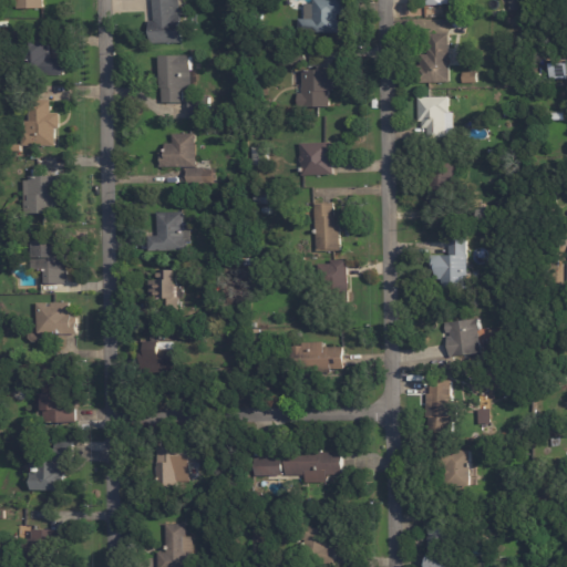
[(47,0),(47,10),(21,10),(21,0),(47,0)]
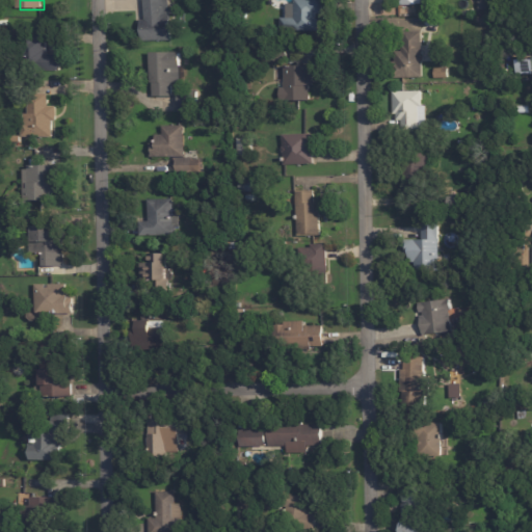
[(168,0),(169,22),(170,42),(141,43),(140,21),(145,21),(144,0),(168,0)]
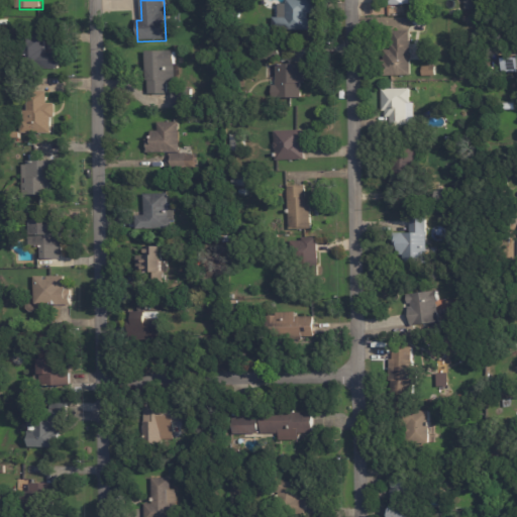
[(313,0),(312,15),(307,14),(307,32),(282,31),(283,28),(270,27),(270,18),(277,18),(277,5),(285,5),(285,0),(313,0)]
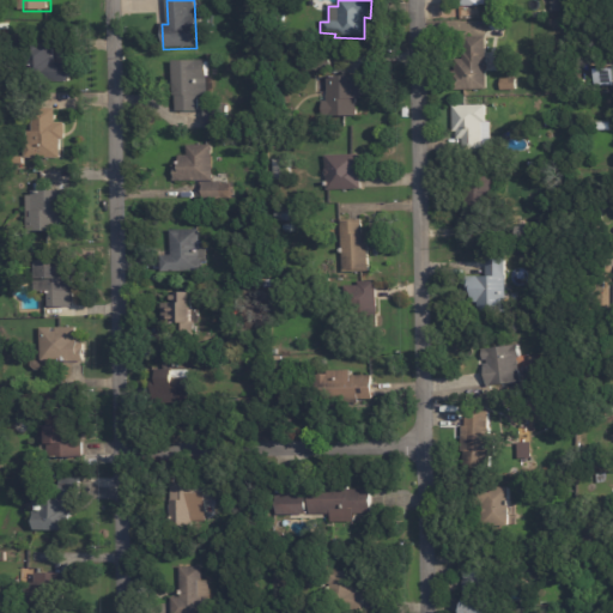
[(562,0),(563,13),(551,13),(551,0),(562,0)]
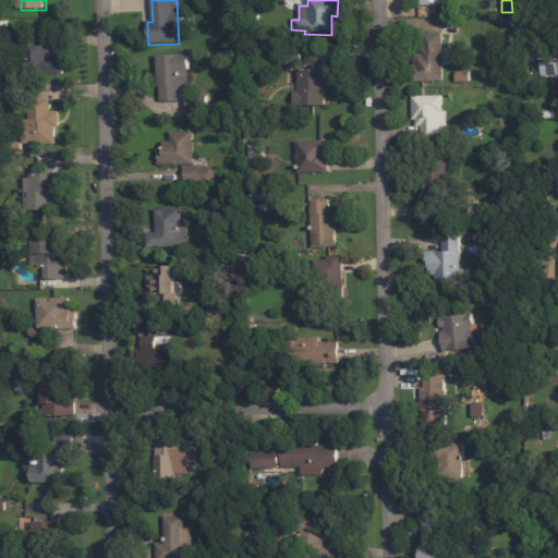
[(443,49),(443,83),(412,83),(412,69),(415,69),(414,56),(421,56),(421,47),(424,47),(424,35),(443,35),(443,49)]
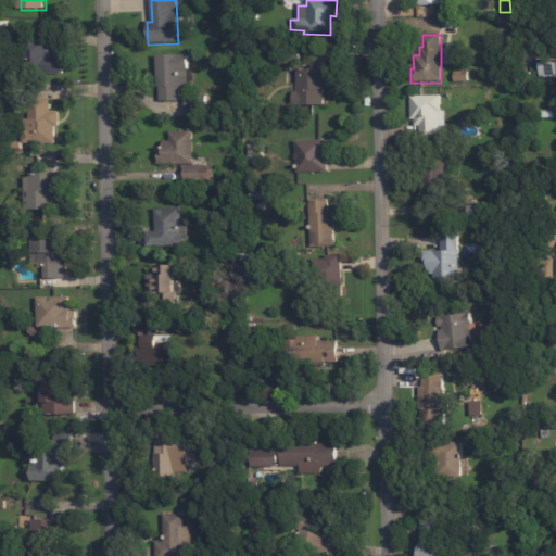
[(64,58),(64,74),(30,74),(29,40),(50,40),(50,59),(64,58)]
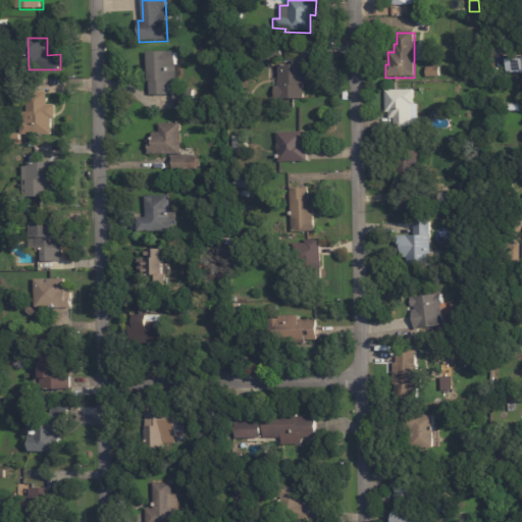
[(279,56),(279,61),(253,61),(253,46),(279,46),(279,56)]
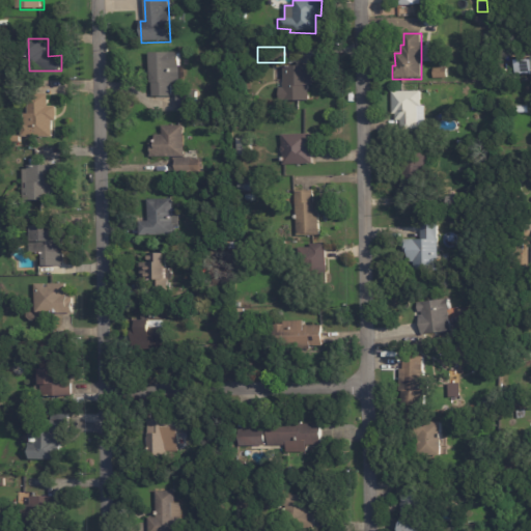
[(173,95),(173,98),(154,98),(154,84),(150,84),(150,54),(180,54),(180,84),(173,84),(173,95)]
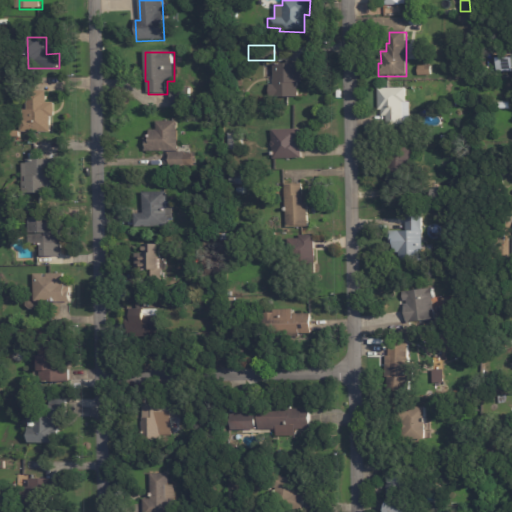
[(496,69),(511,70),(511,56),(496,56),(496,69)]
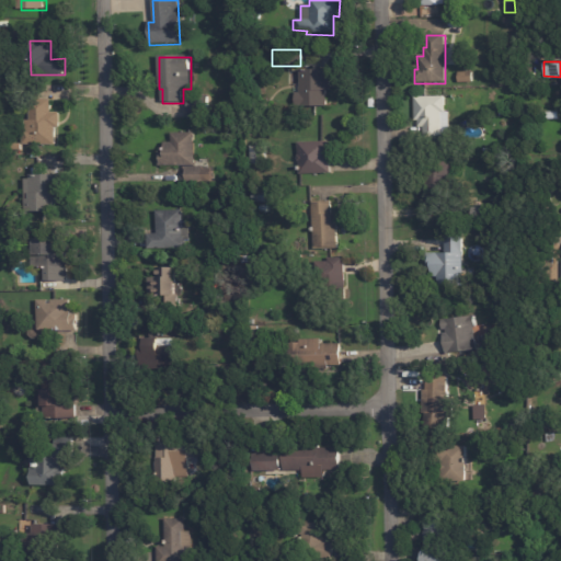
[(329,84),(330,92),(325,92),(325,107),(298,107),(298,71),(329,70),(329,84)]
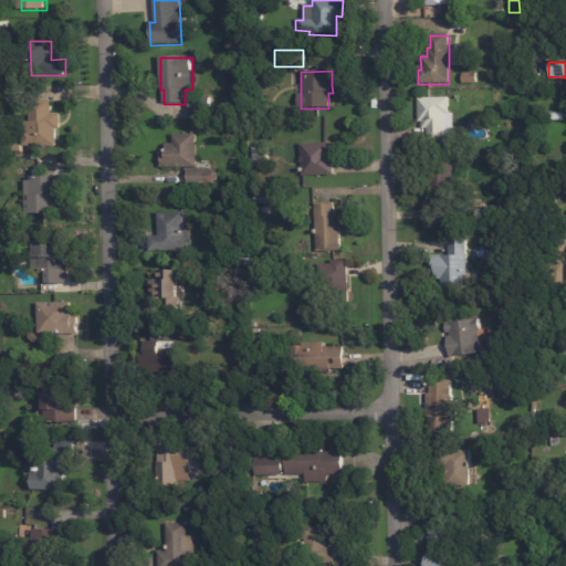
[(462,74),(477,74),(477,84),(462,84),(462,74)]
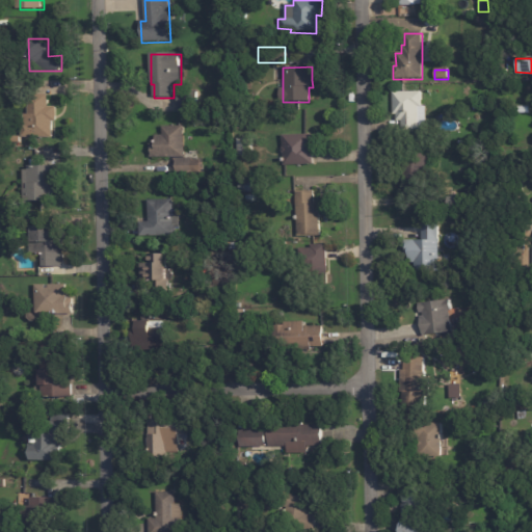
[(426,117),(426,131),(401,132),(401,122),(397,122),(397,115),(393,115),(393,94),(422,92),(422,107),(426,107),(426,117)]
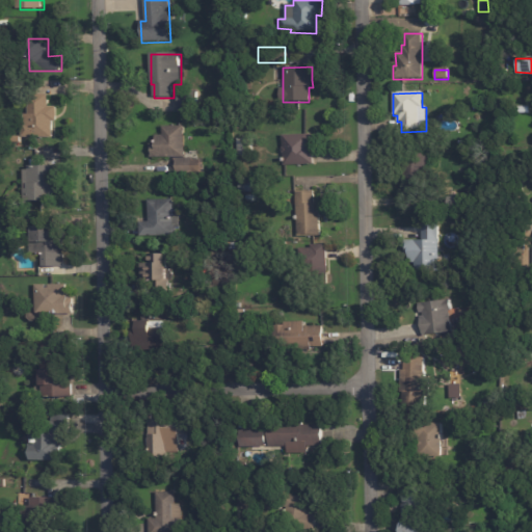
[(56,117),(56,122),(52,122),(52,134),(23,134),(23,115),(28,115),(28,96),(48,96),(48,107),(56,107),(56,117)]
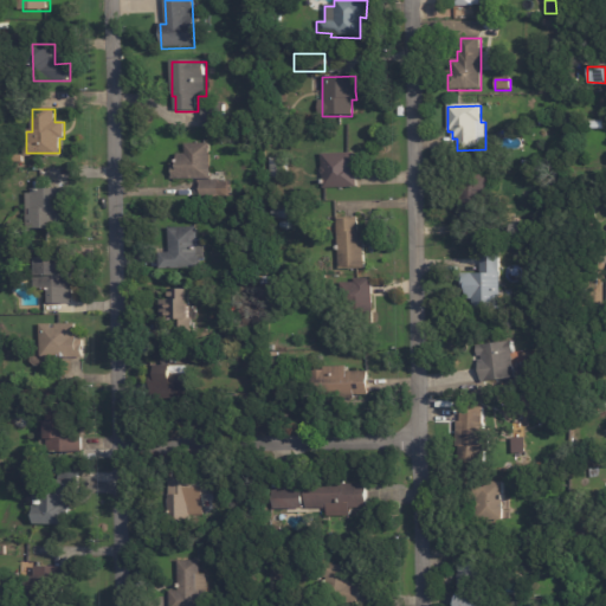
[(210,173),(210,180),(171,181),(169,165),(178,165),(178,155),(186,155),(185,146),(208,144),(210,173)]
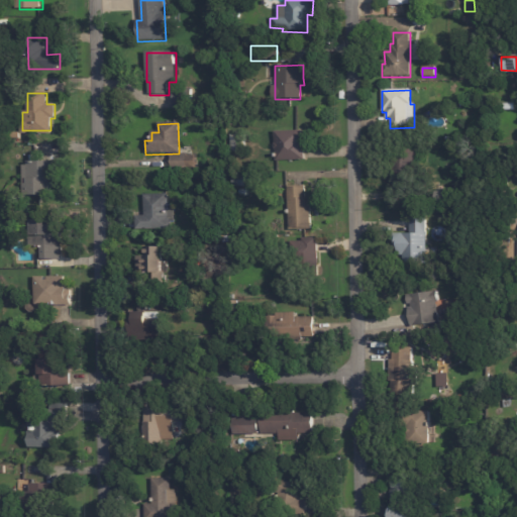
[(304,148),(305,161),(277,162),(276,150),(275,148),(275,145),(275,144),(275,132),(303,131),(303,141),(301,141),(301,147),(304,147),(304,148)]
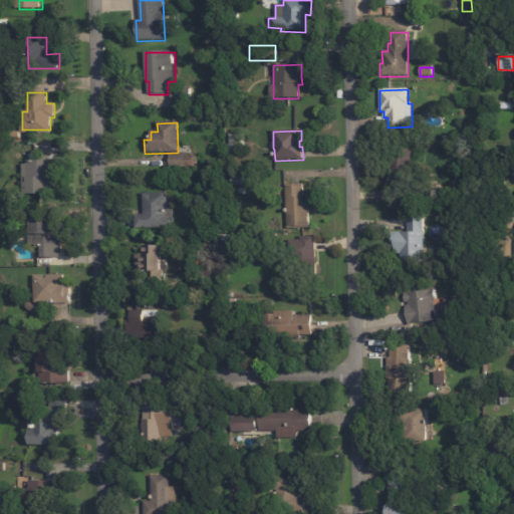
[(243,145),(243,152),(230,153),(229,135),(243,135),(243,145)]
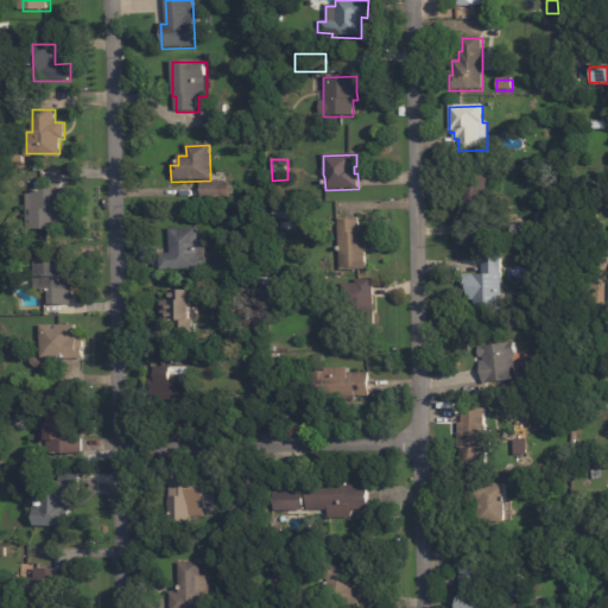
[(8,170),(18,169),(19,181),(10,181),(8,170)]
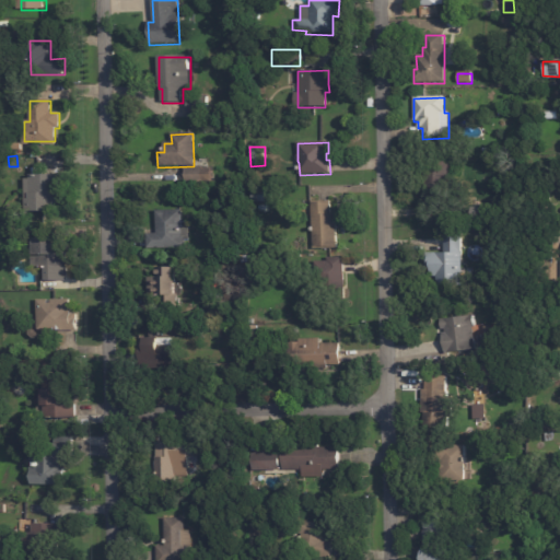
[(422,175),(422,163),(448,163),(451,207),(423,208),(422,175)]
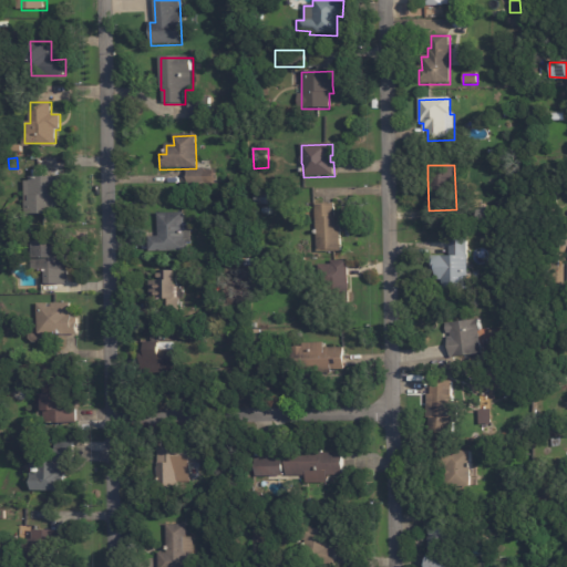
[(210,172),(210,187),(186,187),(186,169),(205,169),(205,172),(210,172)]
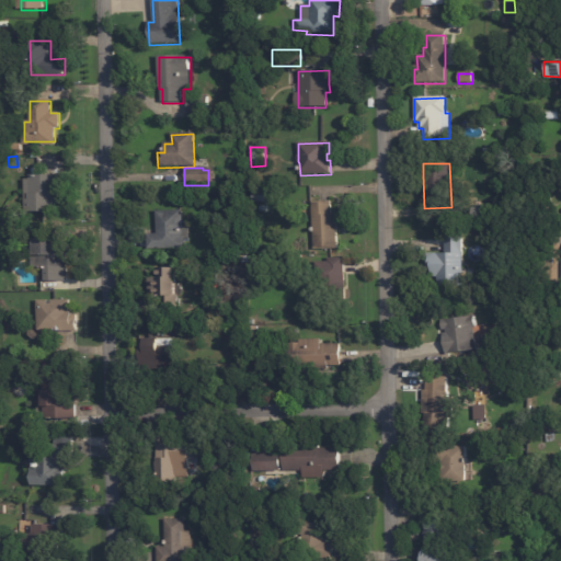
[(517,182),(506,183),(506,175),(516,174),(517,182)]
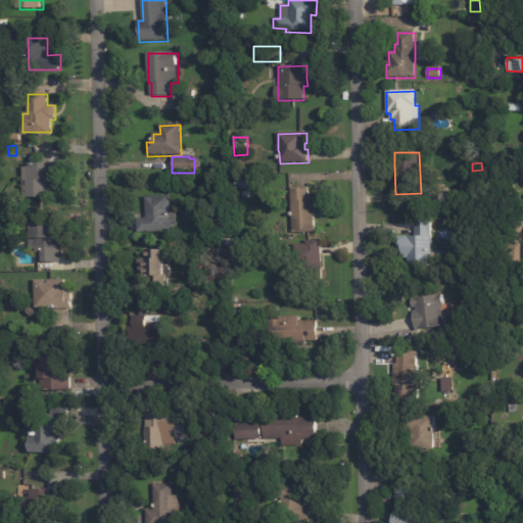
[(28,164),(55,164),(55,183),(52,183),(52,195),(25,195),(24,168),(28,168),(28,164)]
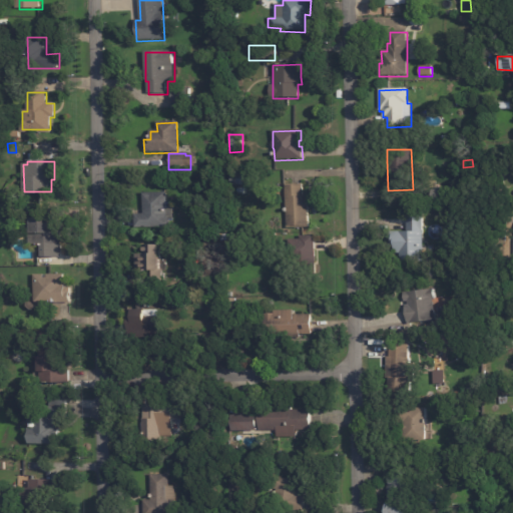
[(244,179),(244,185),(230,186),(230,174),(244,174),(244,179)]
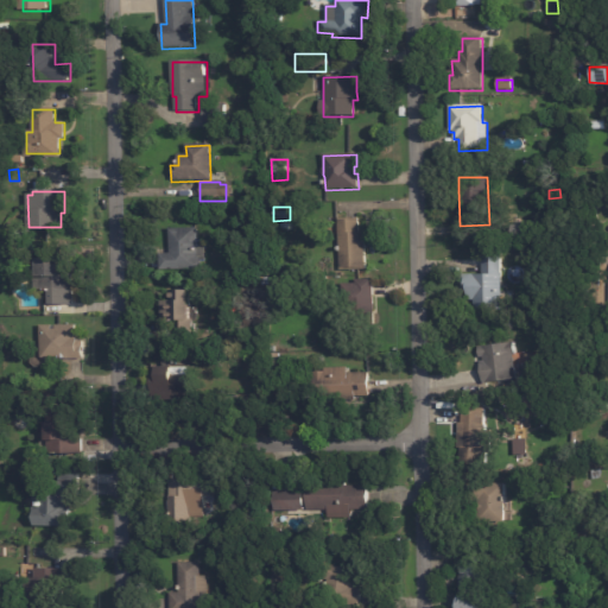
[(340,257),(337,219),(360,219),(360,234),(363,234),(363,244),(366,244),(367,272),(340,273),(340,257)]
